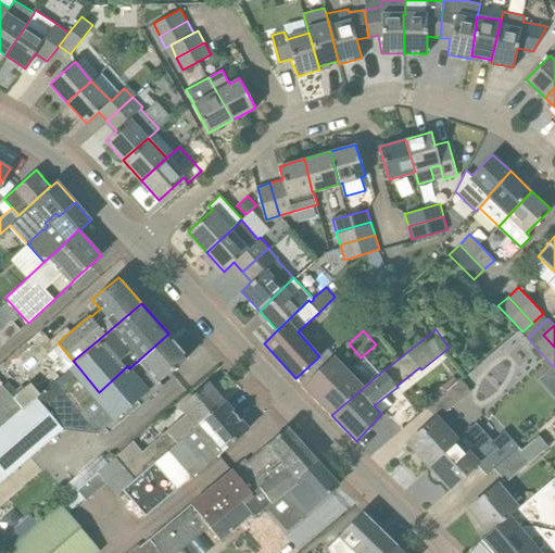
[(187,357),(168,334),(129,368),(152,393),(153,394),(163,386),(160,380),(187,357)]
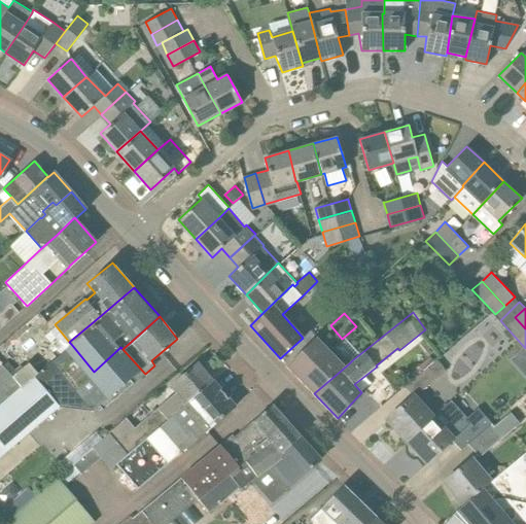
[(286,365),(314,393),(348,364),(352,360),(336,342),(326,351),(314,339),(286,365)]
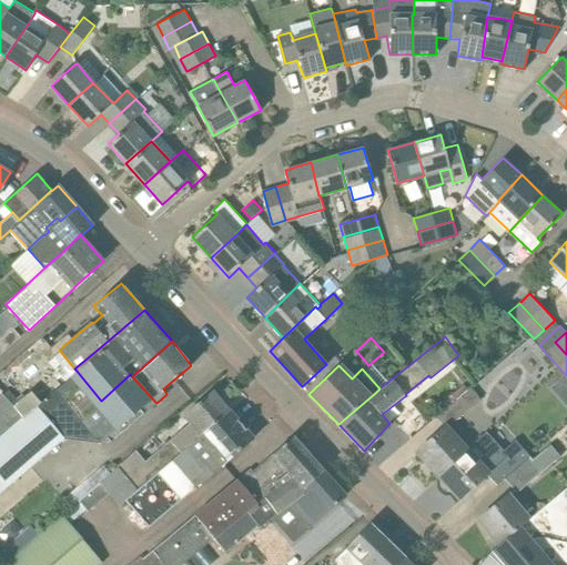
[(130,374),(101,401),(77,371),(41,402),(39,400),(22,414),(0,434),(0,491),(63,435),(52,423),(69,407),(100,443),(144,406),(147,410),(155,402),(132,376),(130,374)]
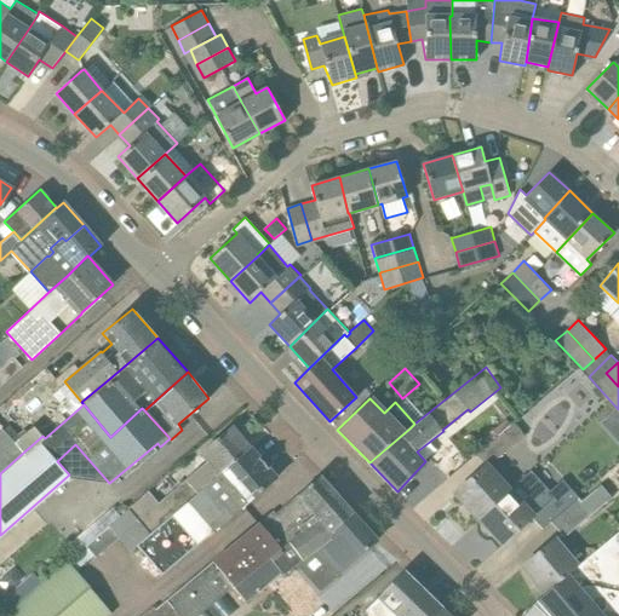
[(525,435),(514,421),(481,450),(492,462),(525,435)]
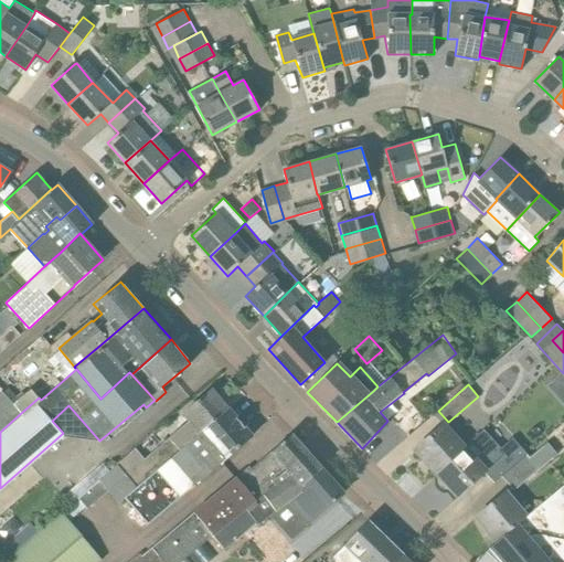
[(31,388),(14,402),(22,412),(39,398),(31,388)]
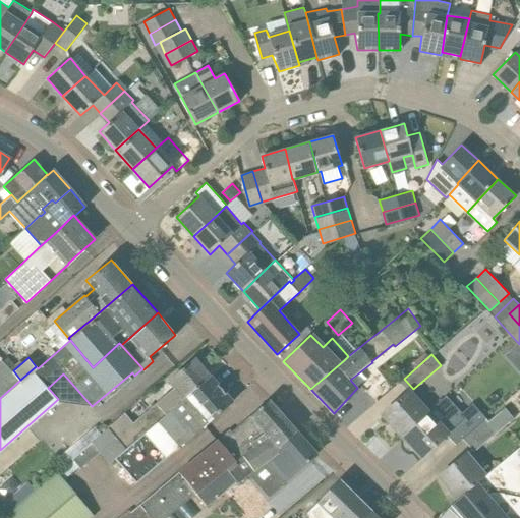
[(125,412),(111,424),(132,449),(152,432),(214,380),(195,358),(167,382),(173,389),(133,421),(125,412)]
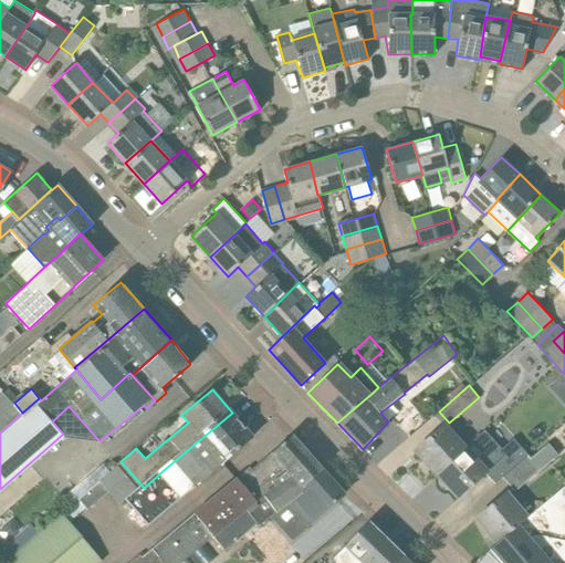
[(0,433),(22,413),(14,403),(3,392),(0,394),(0,433)]
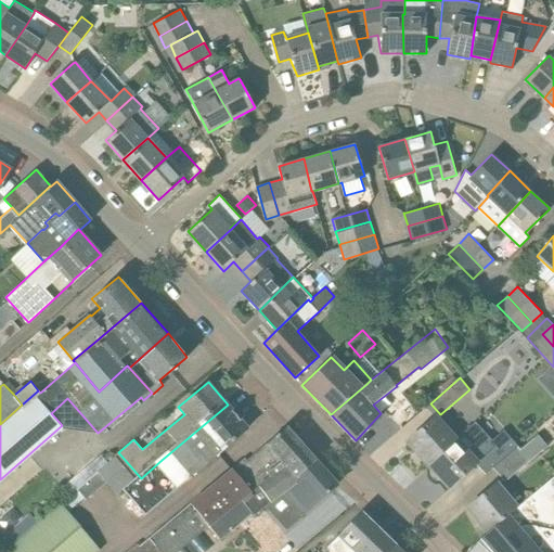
[(247,428),(228,405),(162,460),(183,483),(247,428)]
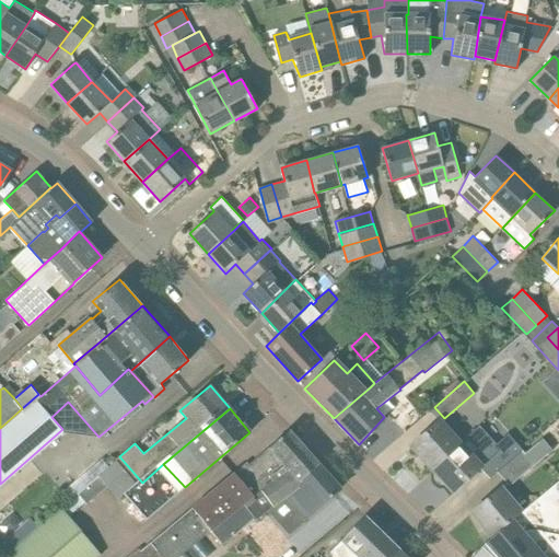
[(497,414),(487,424),(499,436),(509,426),(497,414)]
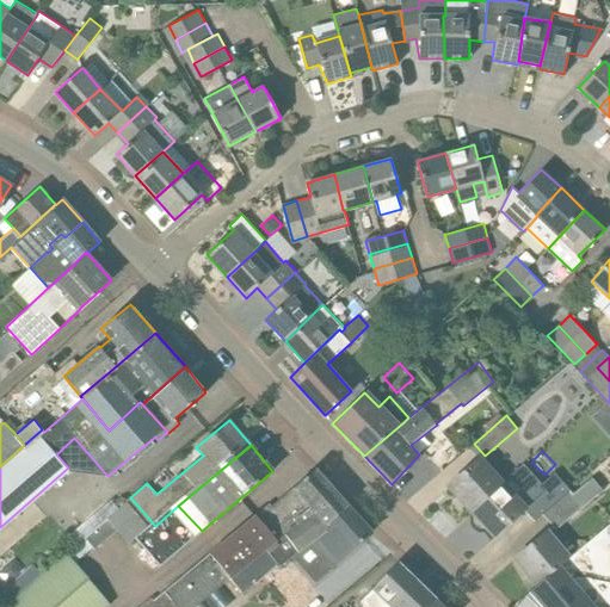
[(481,457),(449,485),(458,495),(457,496),(468,507),(473,511),(501,483),(503,481),(481,457)]
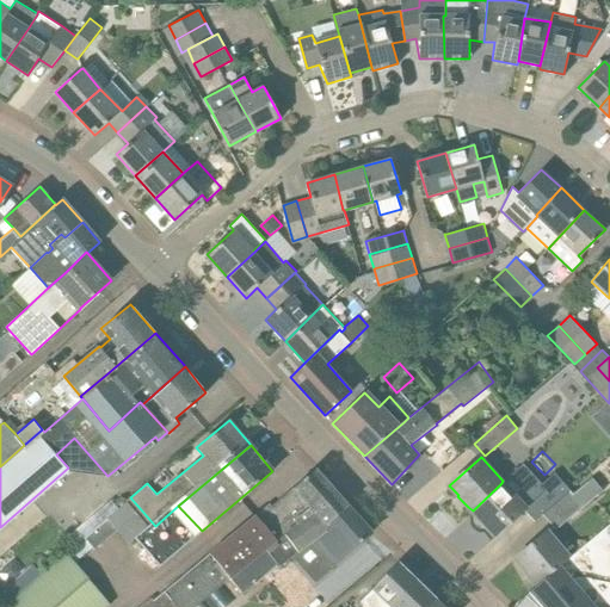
[(283,509),(295,522),(334,490),(315,469),(271,506),(269,503),(260,511),(270,521),(283,509)]
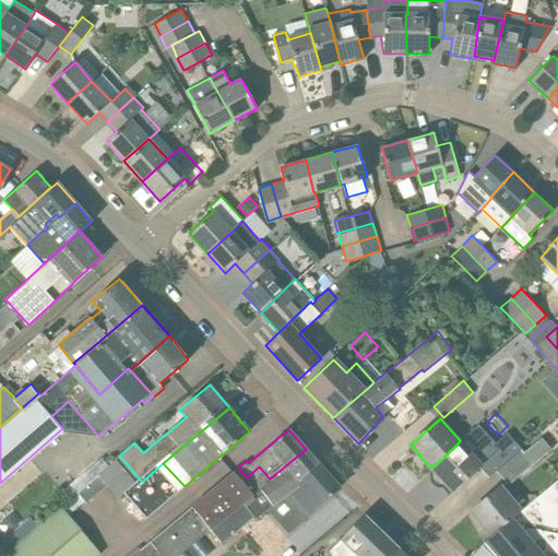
[(459,442),(432,468),(435,471),(435,472),(443,482),(444,481),(453,491),(481,465),(490,476),(498,470),(522,449),(508,432),(490,447),(485,451),(469,434),(460,440),(459,442)]
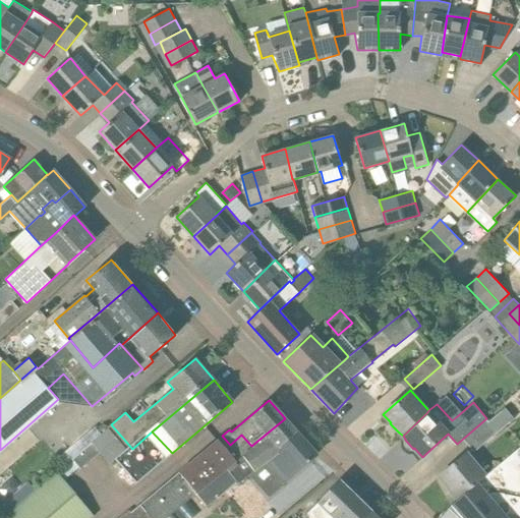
[(506,408),(489,421),(498,430),(514,417),(512,415),(506,408)]
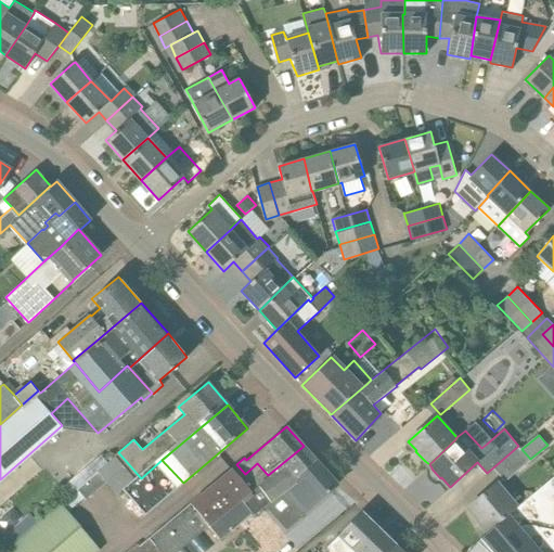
[(283,487),(316,459),(304,446),(268,475),(262,480),(275,495),(284,488),(283,487)]
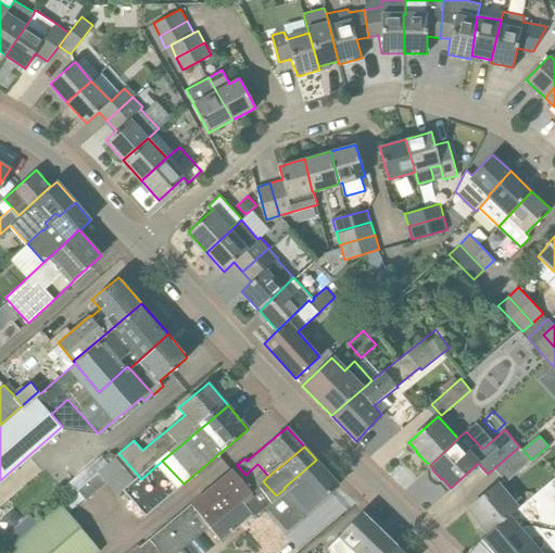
[(126,491),(141,479),(118,453),(114,456),(115,457),(80,486),(68,495),(38,522),(12,544),(1,552),(49,552),(82,527),(68,511),(84,498),(86,500),(106,482),(116,493),(124,488),(126,491)]
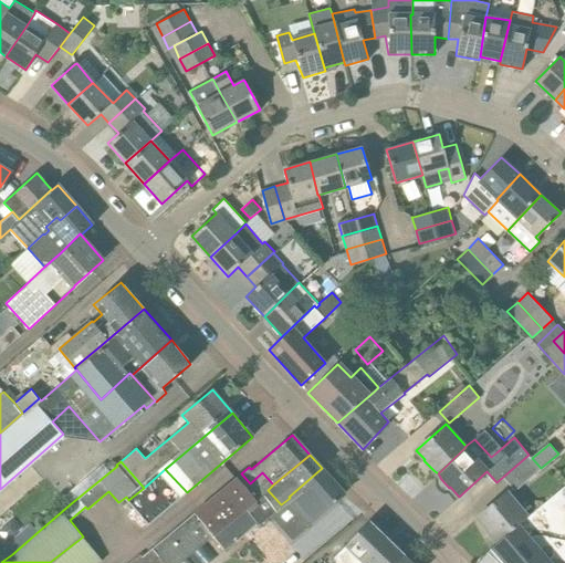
[(301,510),(282,528),(292,539),(344,493),(322,468),(289,497),(290,498),(301,510)]
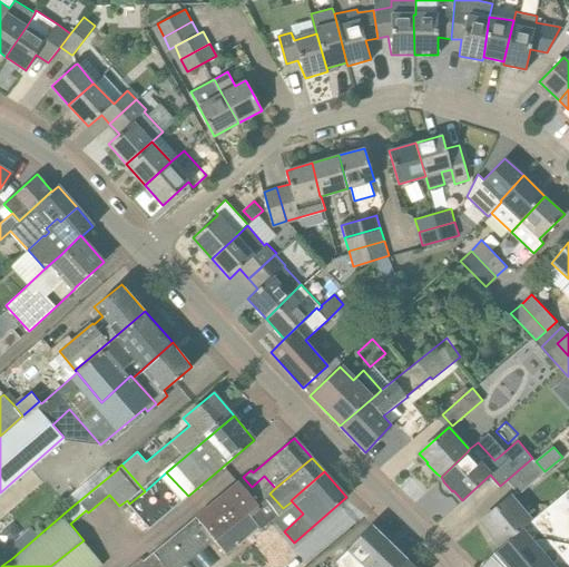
[(129,504),(149,528),(188,496),(166,472),(145,491),(129,504)]
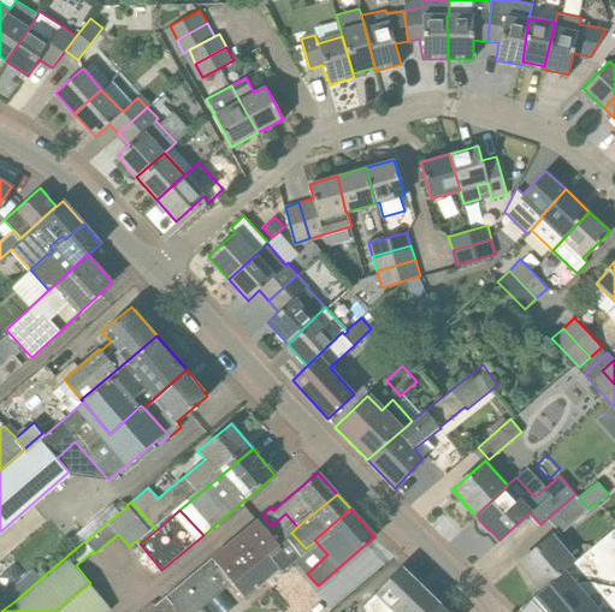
[(295,558),(306,548),(291,533),(297,527),(285,514),(272,526),(262,515),(250,524),(273,551),(283,562),(287,566),(296,559),(295,558)]
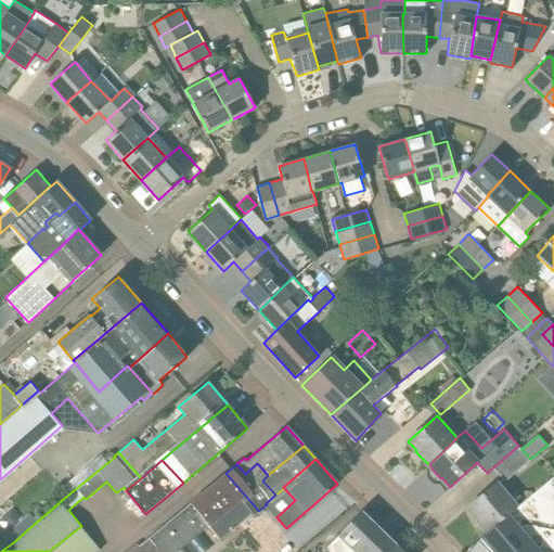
[(190,503),(209,525),(210,527),(246,497),(226,473),(190,503)]
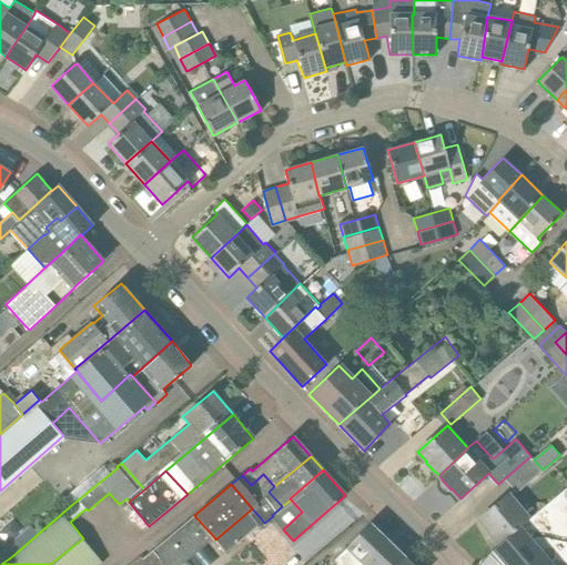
[(530,516),(529,518),(499,543),(492,550),(505,564),(566,564),(566,487),(530,516)]
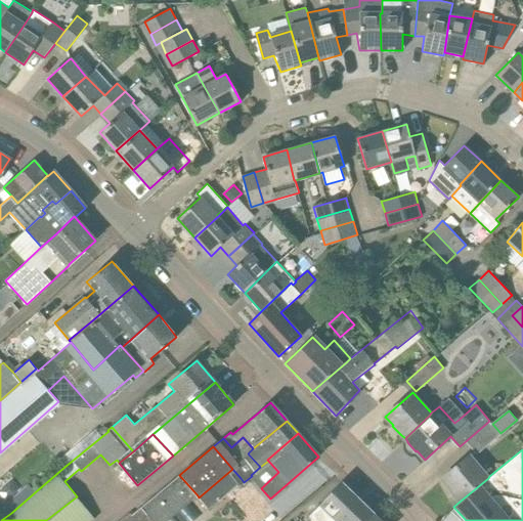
[(467,457),(442,478),(449,487),(448,487),(456,497),(458,497),(461,501),(488,478),(489,476),(470,453),(469,454),(467,457)]
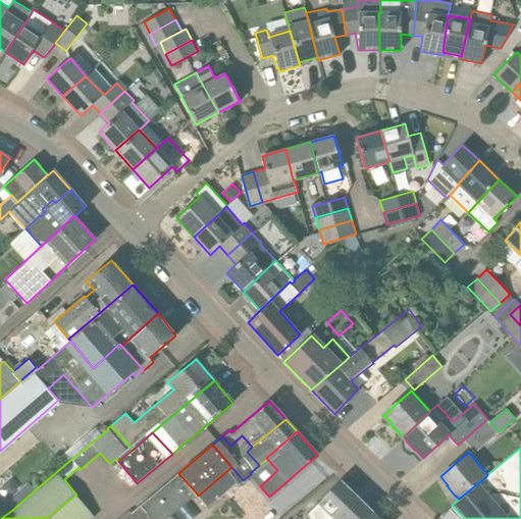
[(239,484),(243,480),(240,476),(231,467),(198,496),(208,507),(238,482),(239,484)]
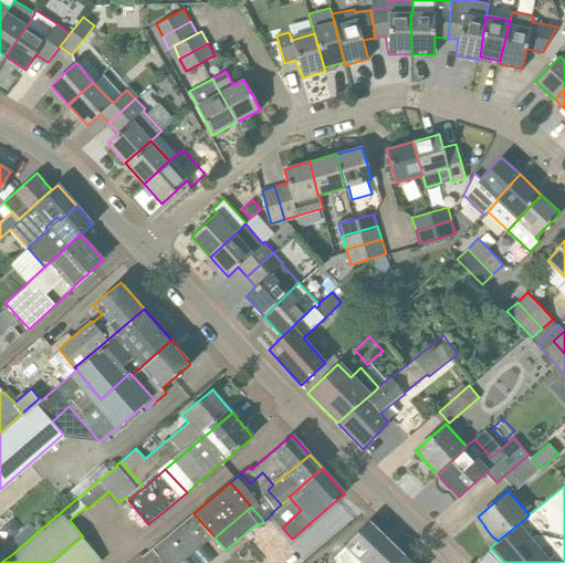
[(143,556),(148,562),(163,562),(164,562),(178,562),(213,535),(194,513),(143,556)]
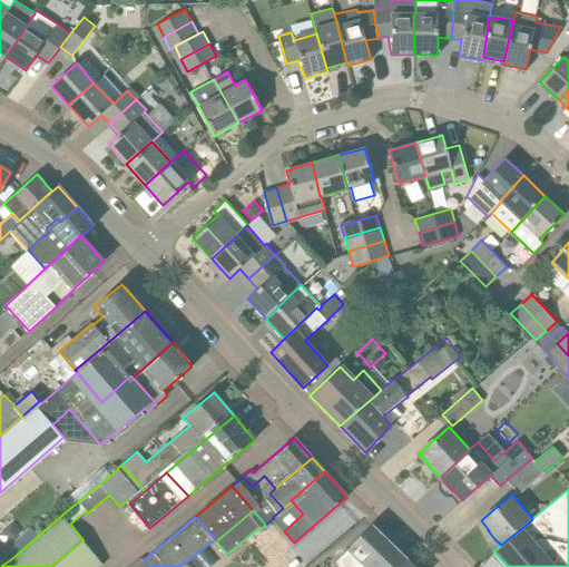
[(5,548),(12,558),(39,535),(31,525),(5,548)]
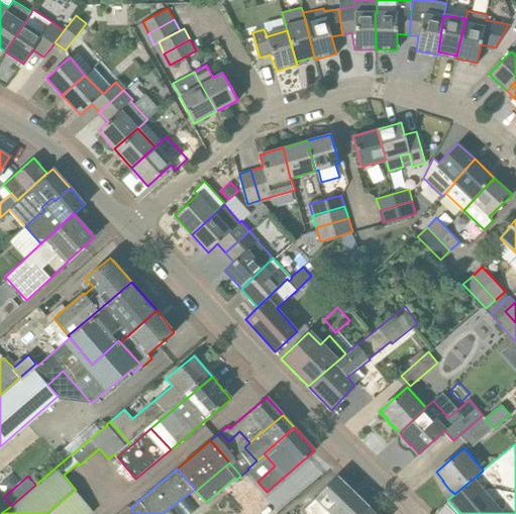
[(304,508),(309,513),(319,513),(348,487),(337,476),(304,508)]
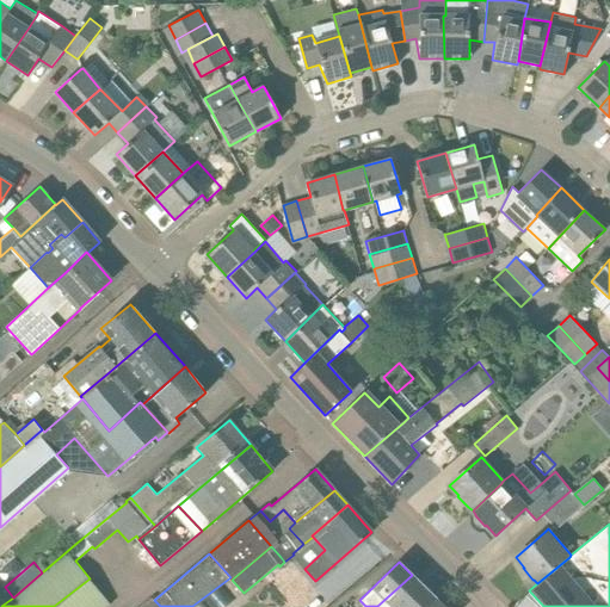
[(423,606),(435,596),(412,575),(377,606),(423,606)]
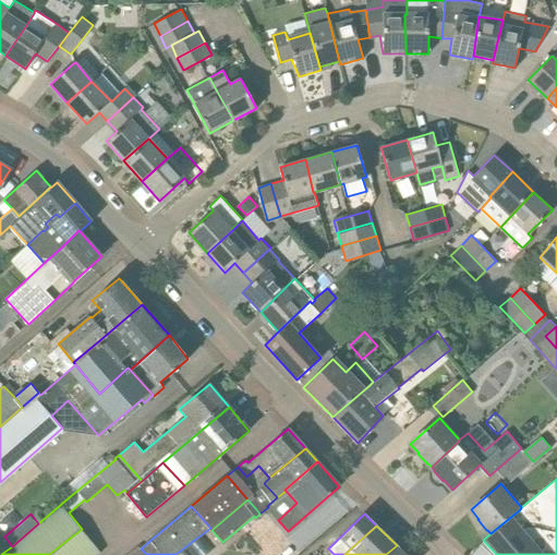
[(95,554),(100,551),(86,534),(82,529),(49,554),(95,554)]
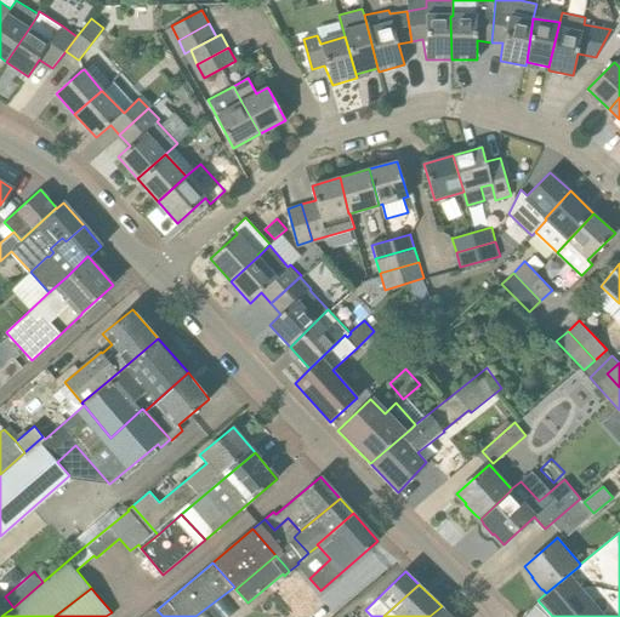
[(163,616),(157,610),(153,606),(141,616),(163,616)]
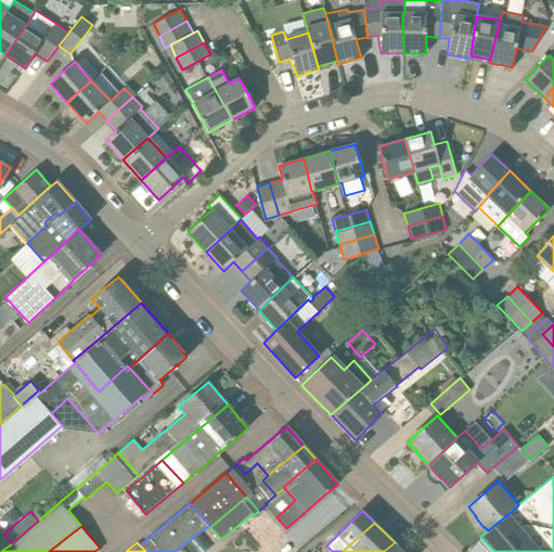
[(403,551),(395,542),(384,551),(403,551)]
